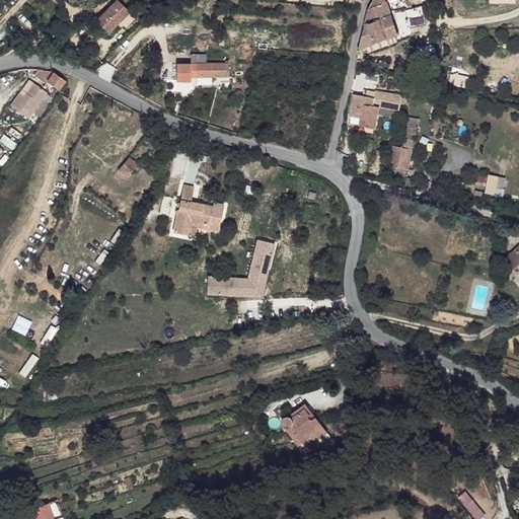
[(110,32),(131,10),(119,0),(112,0),(95,18),(110,32)]
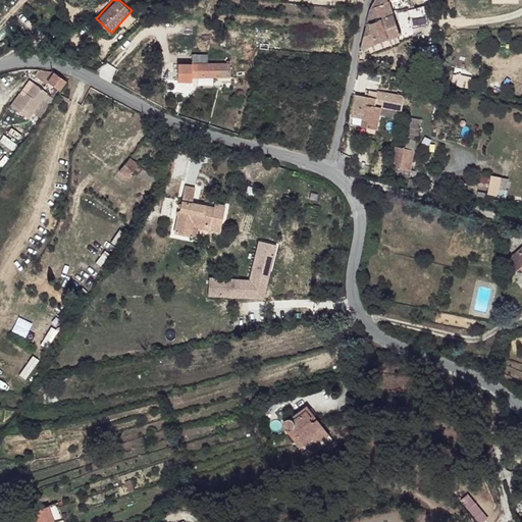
[(387,2),(370,7),(361,48),(365,47),(401,34),(387,2)]
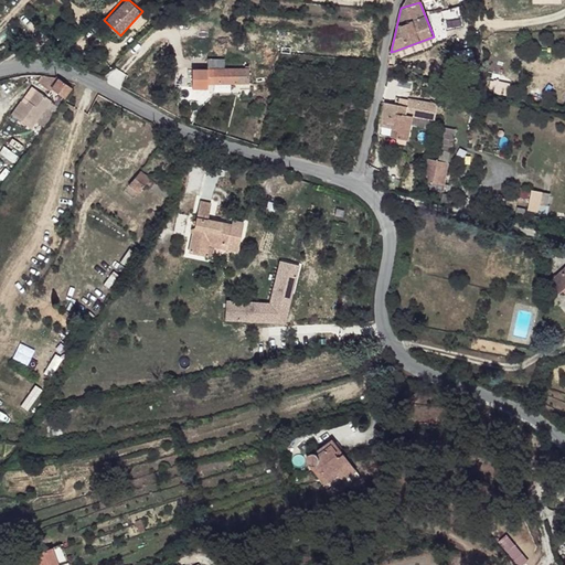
[(460,6),(447,10),(451,27),(458,24),(459,29),(466,27),(460,6)]
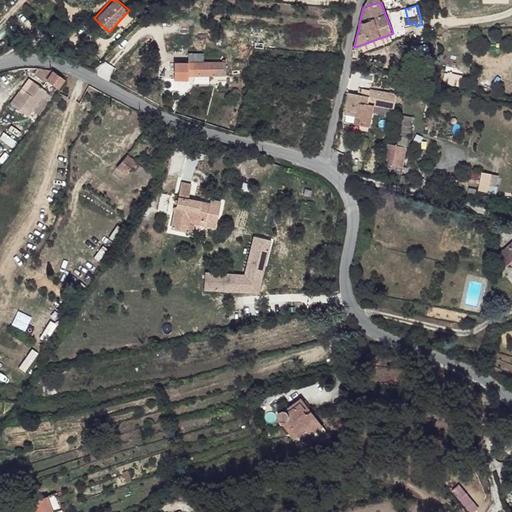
[(200,62),(187,62),(188,75),(225,75),(225,62),(224,62),(224,60),(221,60),(221,62),(200,62)]
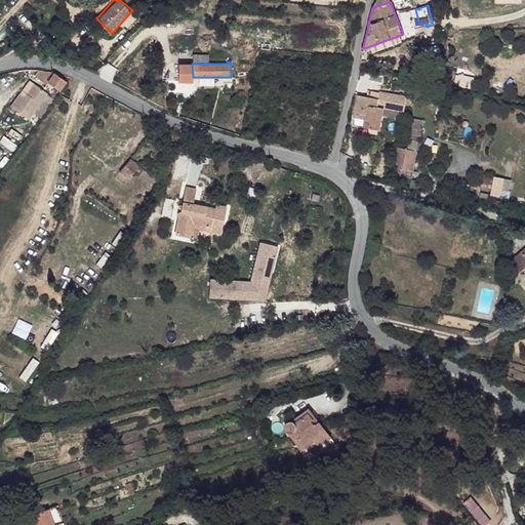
[(192,64),(178,64),(177,81),(192,82),(193,77),(192,64)]
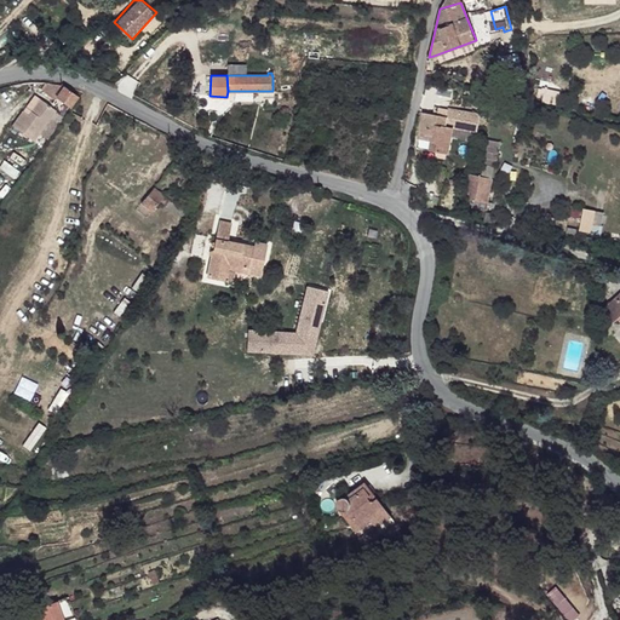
[(63,85),(45,82),(39,91),(52,99),(55,98),(62,87),(63,85)]
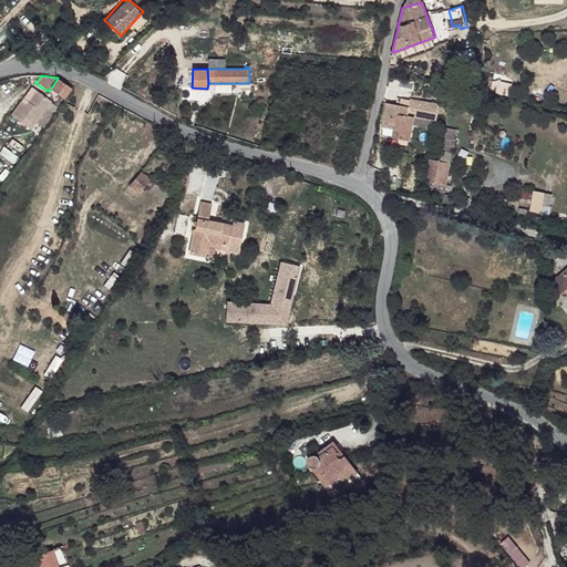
[(70,89),(57,80),(50,90),(62,99),(70,89)]
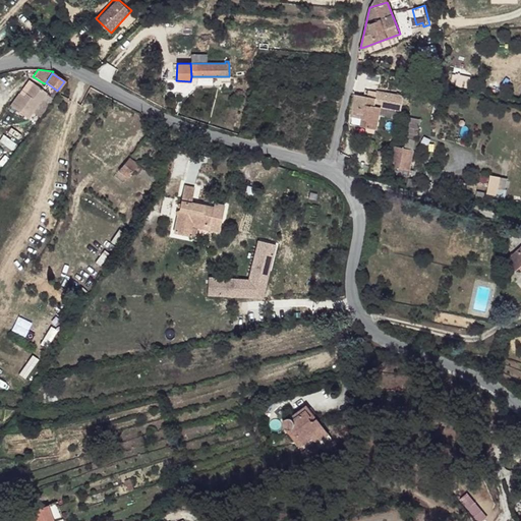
[(9,108),(21,116),(40,90),(33,84),(22,99),(17,95),(9,108)]
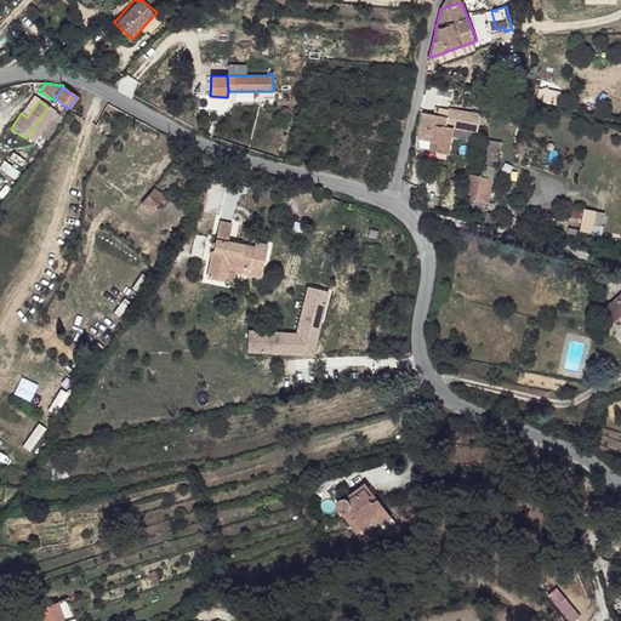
[(55,112),(47,107),(26,138),(33,143),(55,112)]
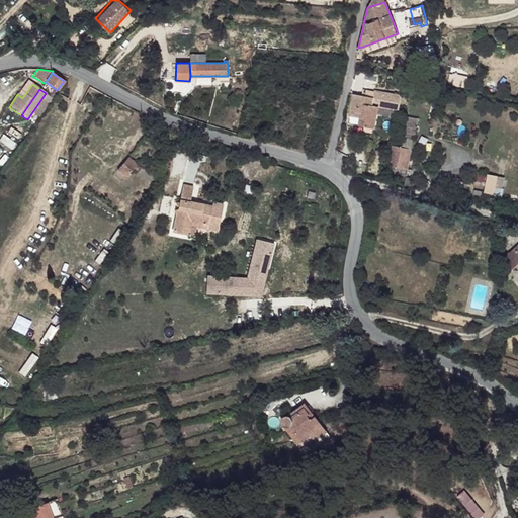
[(365,96),(352,94),(349,116),(360,118),(361,118),(365,96)]
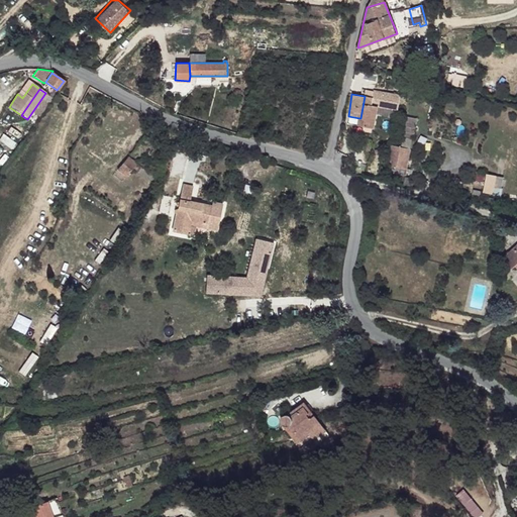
[(373,97),(365,96),(360,118),(364,118),(363,125),(374,127),(378,106),(373,105),(373,97)]
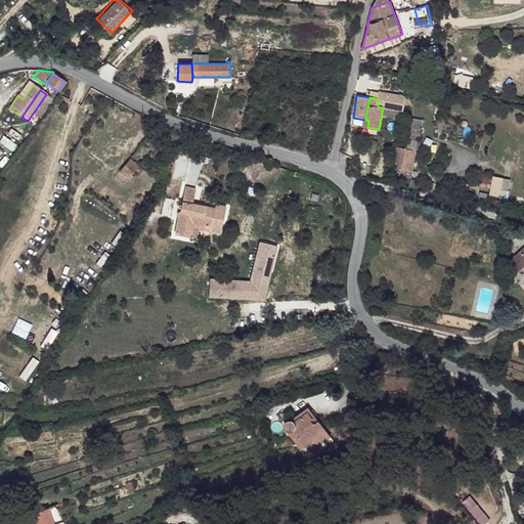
[(416,149),(418,141),(409,138),(406,146),(416,149)]
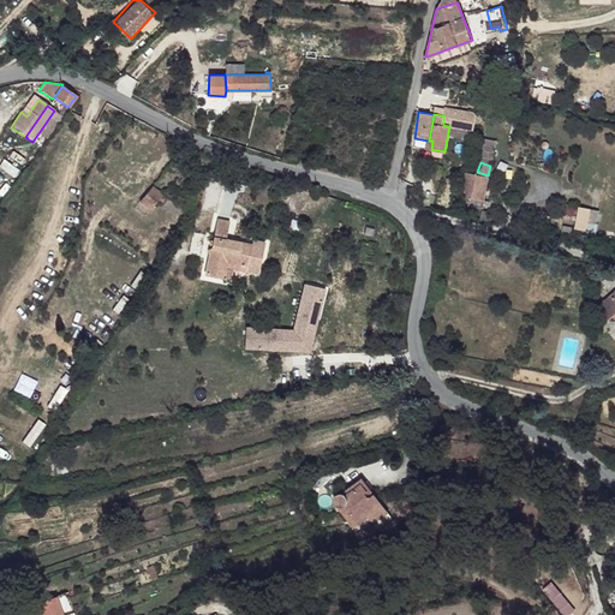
[(491,179),(478,179),(477,202),(490,203),(491,179)]
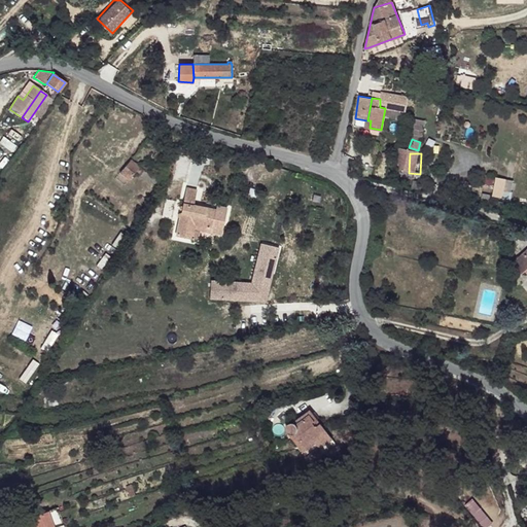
[(144,172),(132,161),(120,173),(130,180),(137,172),(142,176),(144,172)]
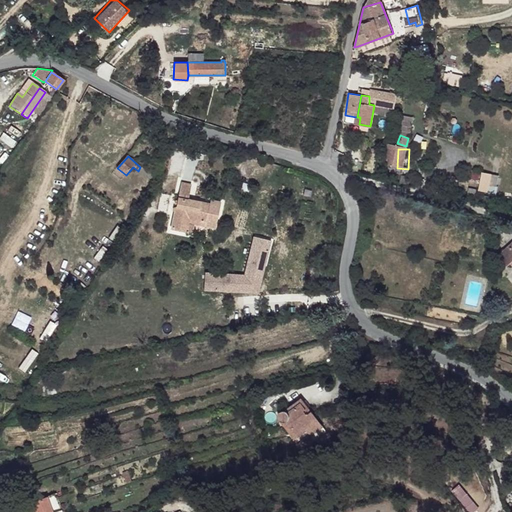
[(155,175),(140,167),(138,171),(137,172),(147,177),(153,178),(155,175)]
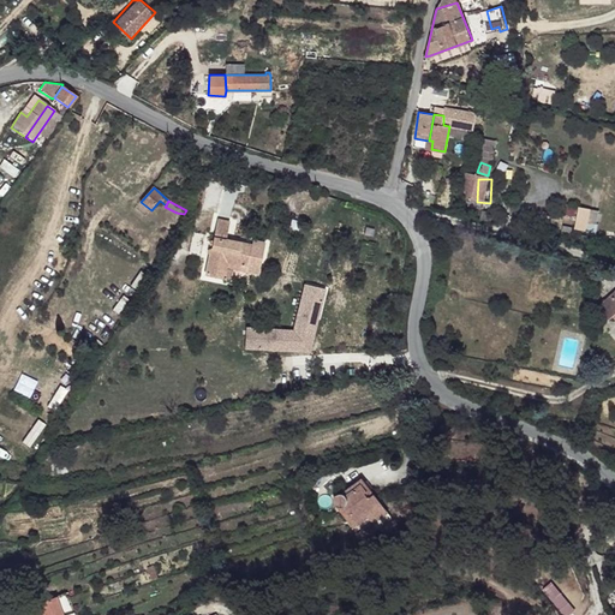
[(586,230),(587,222),(597,224),(599,208),(565,203),(561,226),(586,230)]
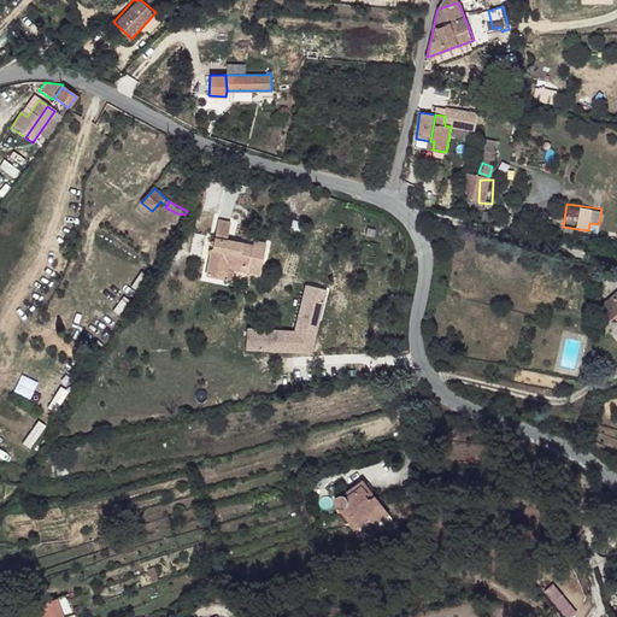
[(235,222),(222,218),(215,245),(213,245),(205,281),(222,286),(228,263),(247,269),(247,272),(262,276),(270,244),(257,240),(254,246),(230,240),(235,222)]
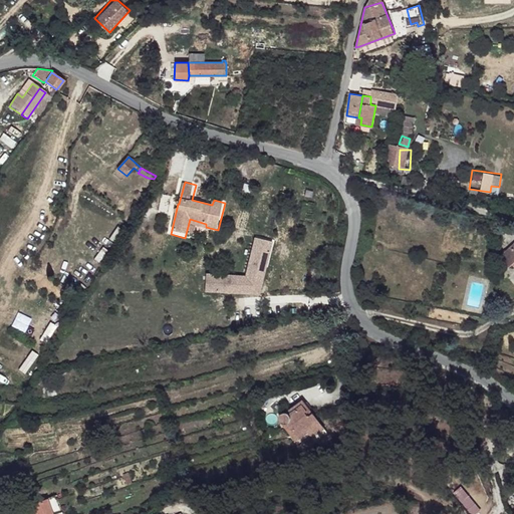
[(260,298),(271,239),(252,235),(245,276),(207,269),(203,288),(260,298)]
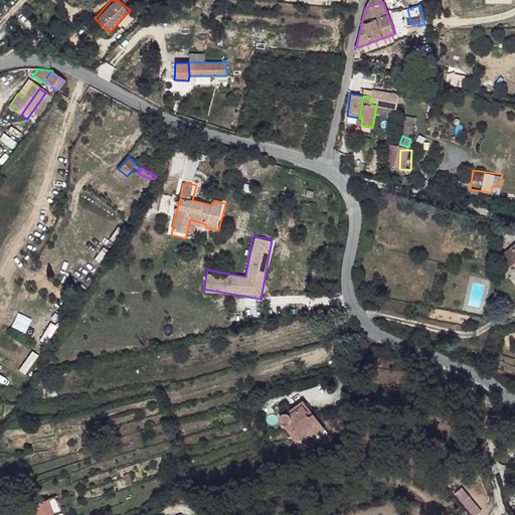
[(514,253),(508,245),(506,246),(504,256),(507,260),(514,261),(514,260),(514,253)]
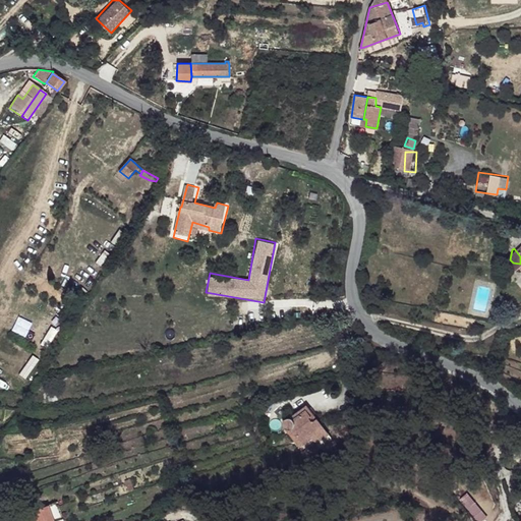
[(42,316),(29,339),(47,349),(60,327),(42,316)]
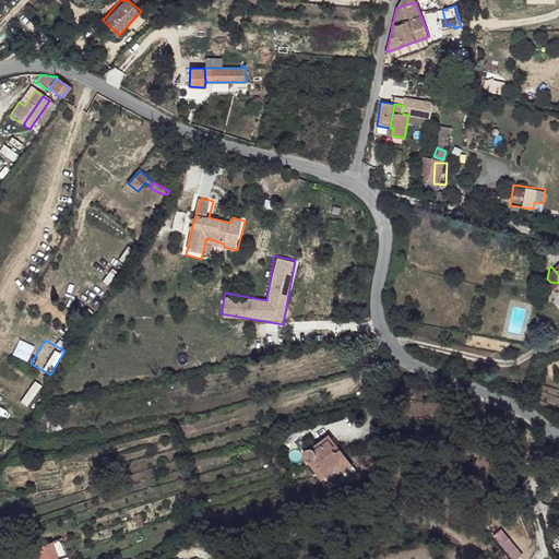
[(35,381),(20,402),(27,406),(42,385),(35,381)]
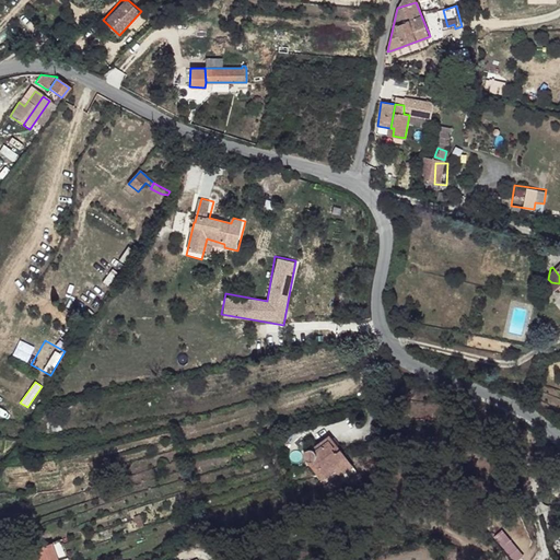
[(333,440),(330,435),(308,452),(312,452),(315,453),(333,440)]
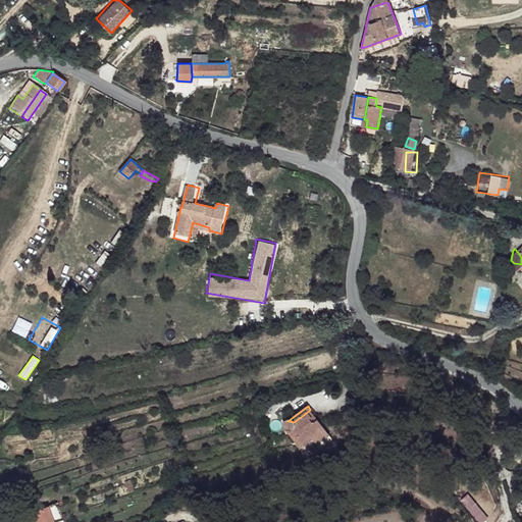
[(329,436),(310,410),(294,422),(295,424),(295,427),(294,430),(292,432),(303,447),(312,440),(316,447),(329,436)]
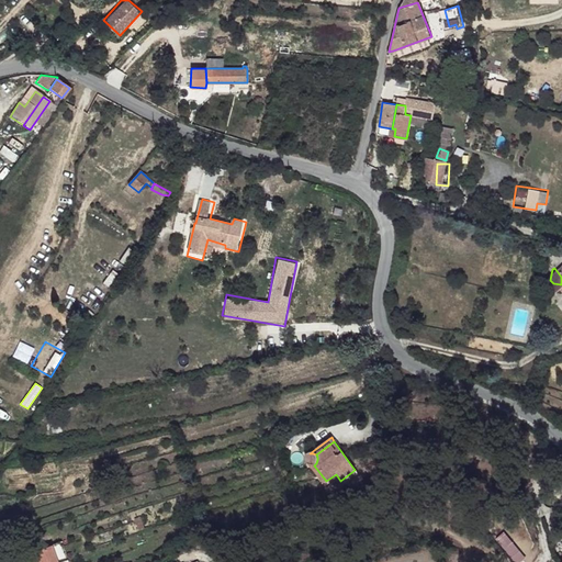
[(313,453),(310,453),(307,454),(307,456),(305,458),(305,459),(305,461),(306,463),(308,465),(314,465),(316,463),(317,460),(317,457),(316,454),(313,453)]
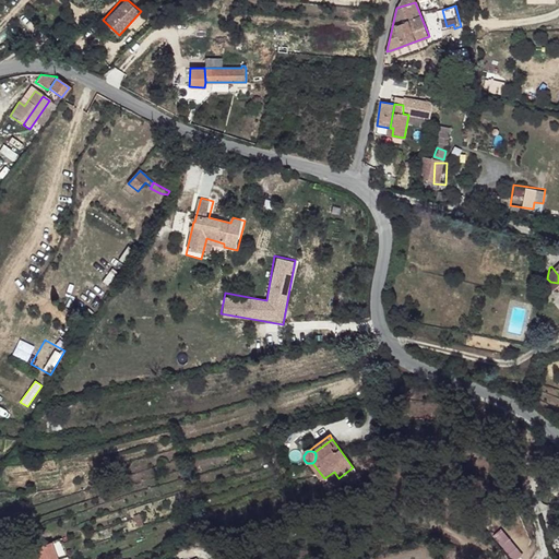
[(324,478),(312,463),(307,463),(324,488),(339,478),(334,472),(324,478)]
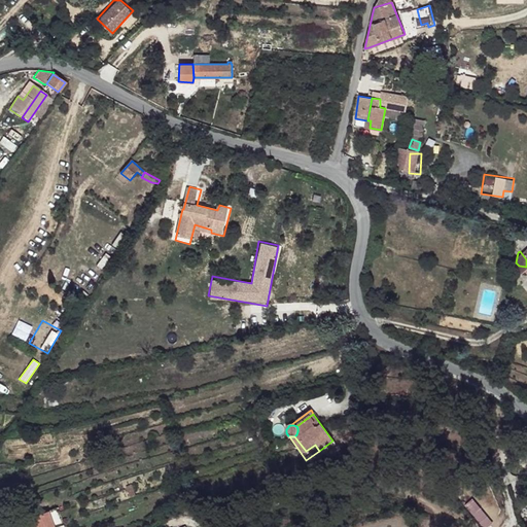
[(65,526),(60,510),(50,513),(55,526),(65,526)]
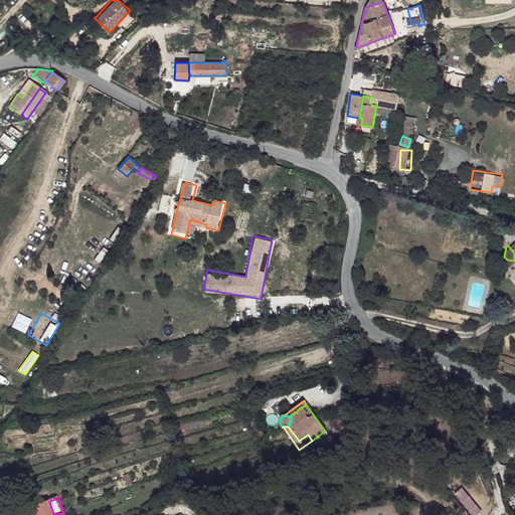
[(53,514),(49,501),(35,505),(37,514),(53,514)]
